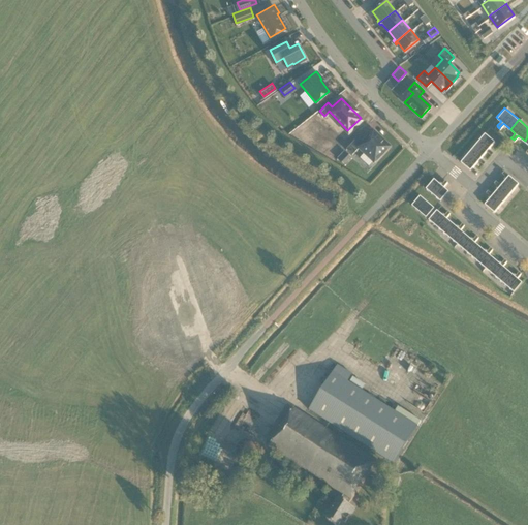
[(373,159),(387,144),(373,129),(363,141),(356,134),(345,147),(351,153),(359,145),(373,159)]
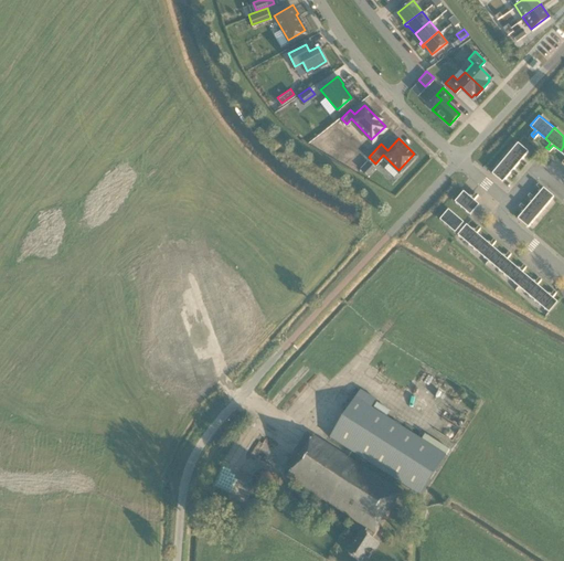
[(517,140),(508,150),(519,159),(523,163),(525,161),(521,157),(528,149),(517,140)]
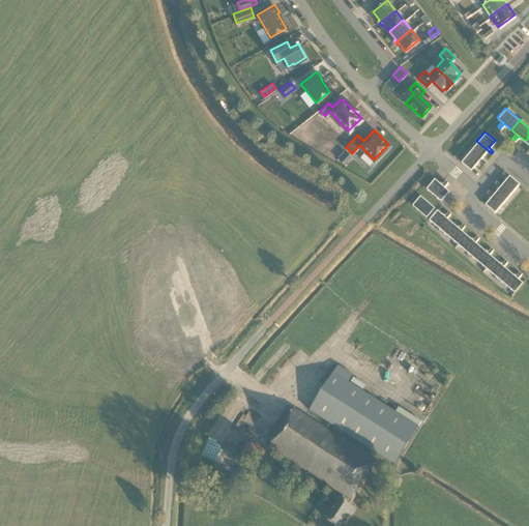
[(476,141),(468,150),(478,158),(482,163),(483,163),(485,161),(480,156),(487,149),(476,141)]
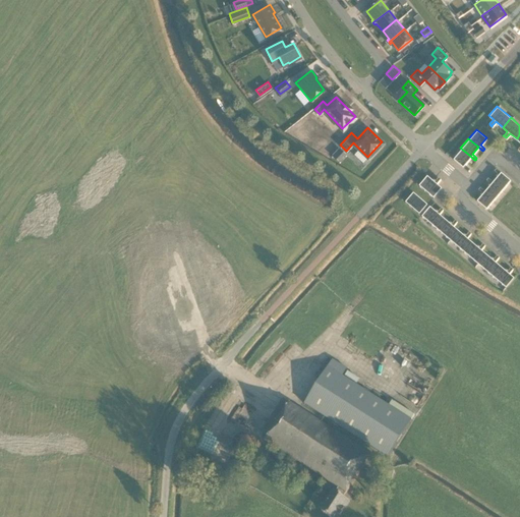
[(339,146),(332,153),(336,157),(343,150),(339,146)]
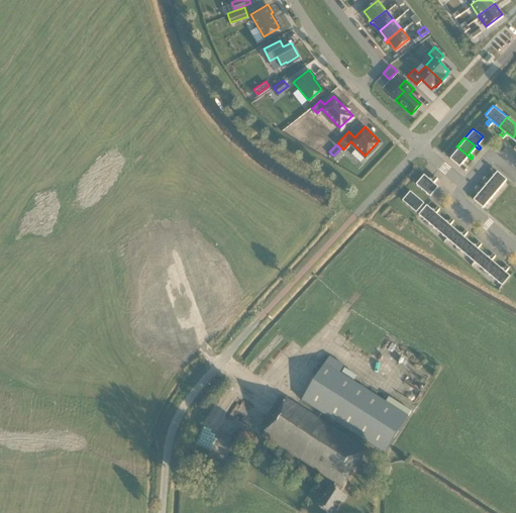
[(456,146),(449,157),(458,165),(458,164),(463,168),(466,166),(460,162),(467,155),(456,146)]
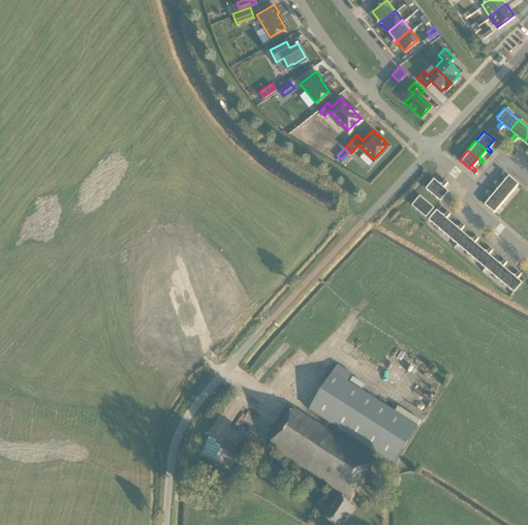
[(505,176),(500,183),(509,191),(518,182),(507,174),(503,170),(501,172),(505,176)]
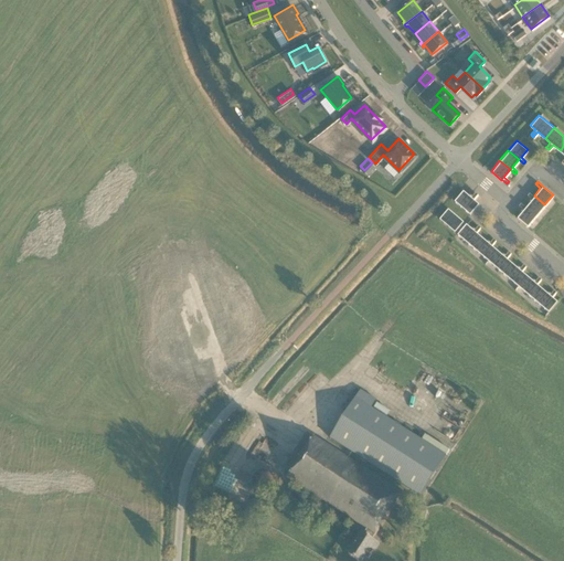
[(463,189),(454,199),(469,212),(478,202),(472,198),(477,192),(475,190),(470,196),(468,193),(463,189)]
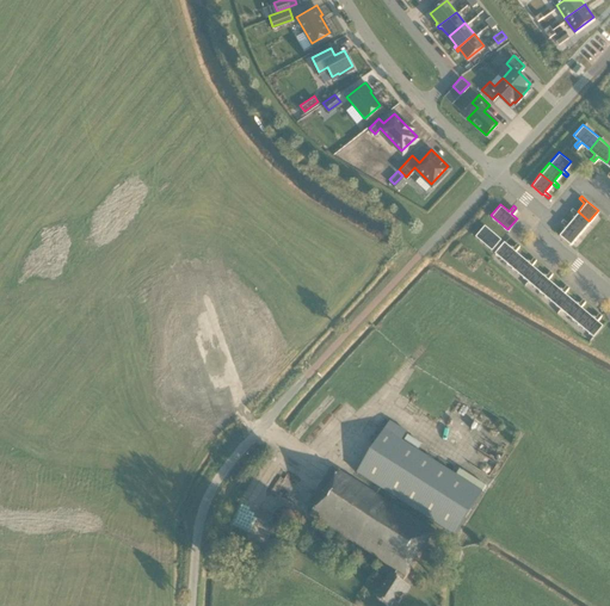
[(575,214),(568,222),(579,232),(589,221),(578,211),(572,206),(570,209),(575,214)]
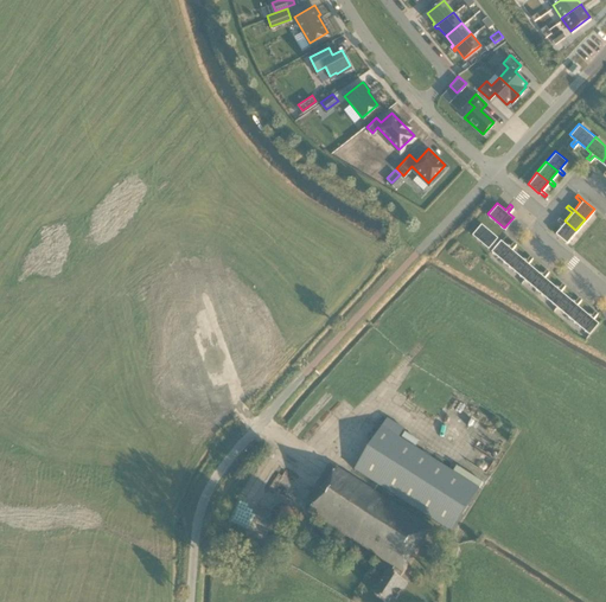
[(562,223),(555,231),(566,241),(575,230),(565,221),(559,216),(556,218),(562,223)]
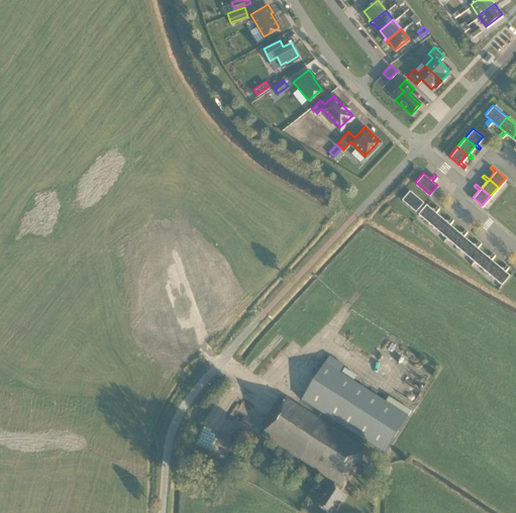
[(423,201),(409,189),(401,198),(415,210),(423,201)]
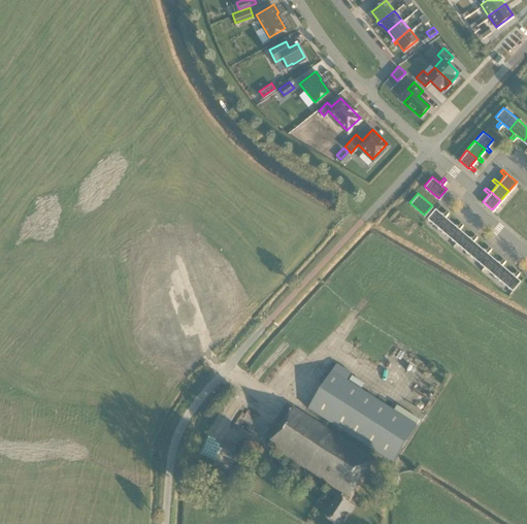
[(434,207),(427,217),(440,229),(449,220),(445,216),(448,211),(449,210),(447,208),(446,209),(441,214),(434,207)]
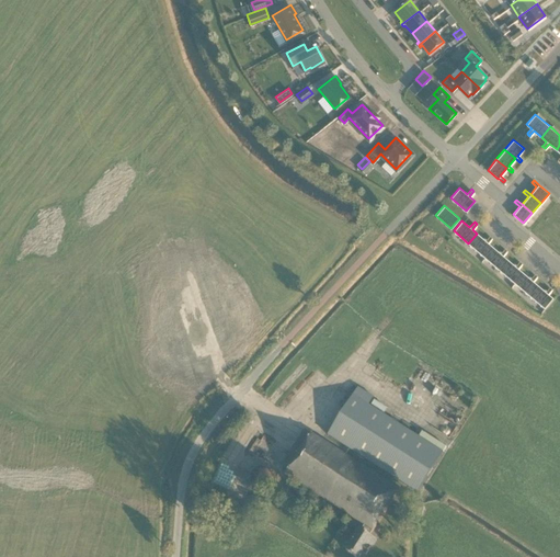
[(477,234),(468,243),(483,256),(492,246),(488,241),(491,237),(492,237),(489,235),(484,240),(477,234)]
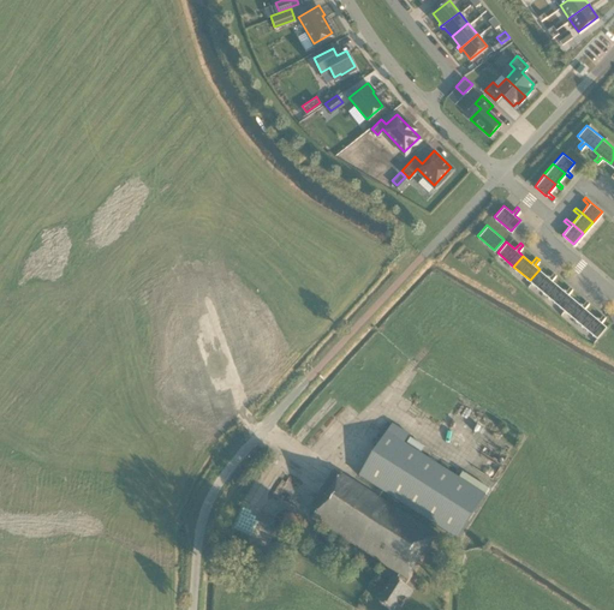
[(540,269),(530,280),(547,294),(556,283),(550,279),(555,274),(555,273),(553,271),(548,276),(540,269)]
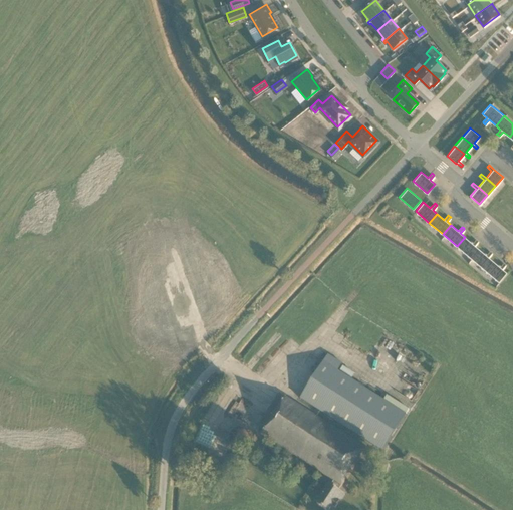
[(465,237),(457,246),(471,258),(479,249),(474,245),(478,240),(476,238),(475,238),(472,243),(465,237)]
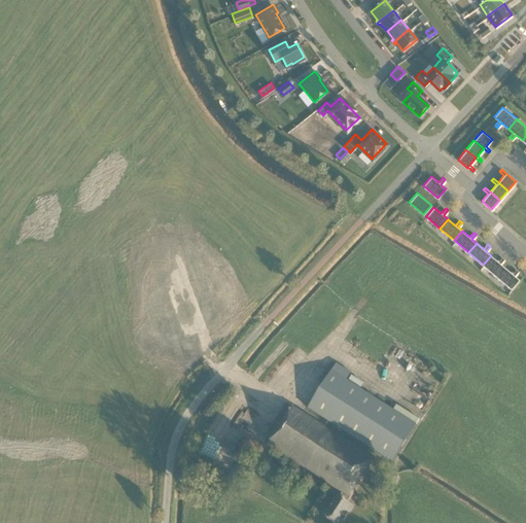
[(491,255),(483,265),(490,271),(496,277),(504,267),(500,263),(504,258),(501,256),(497,260),(491,255)]
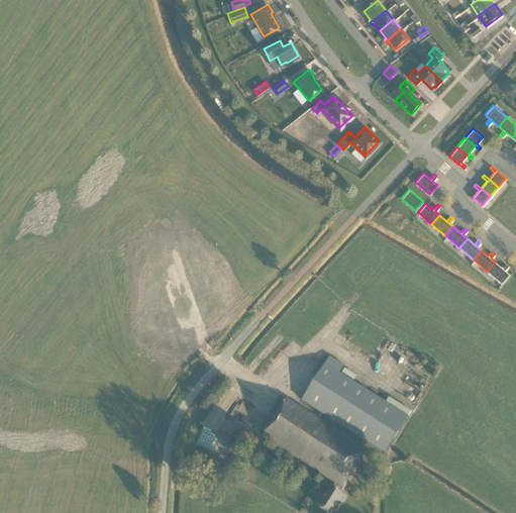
[(495,262),(487,272),(501,283),(509,274),(504,270),(508,265),(506,263),(506,264),(502,268),(495,262)]
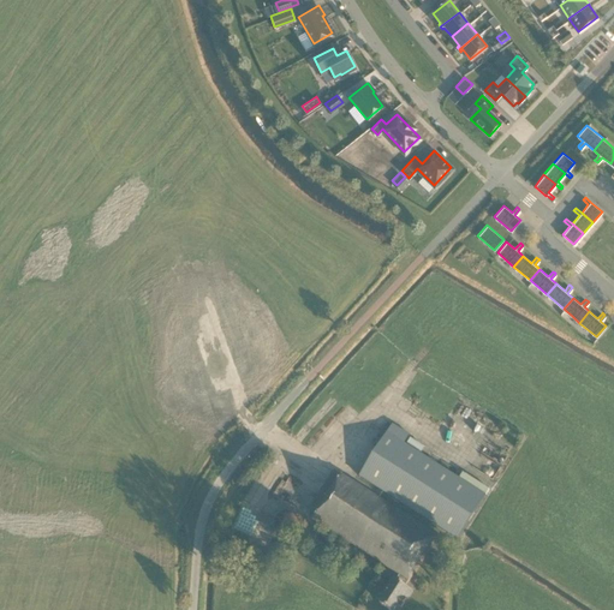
[(484,490),(403,438),(409,430),(392,419),(357,473),(455,536),(484,490)]
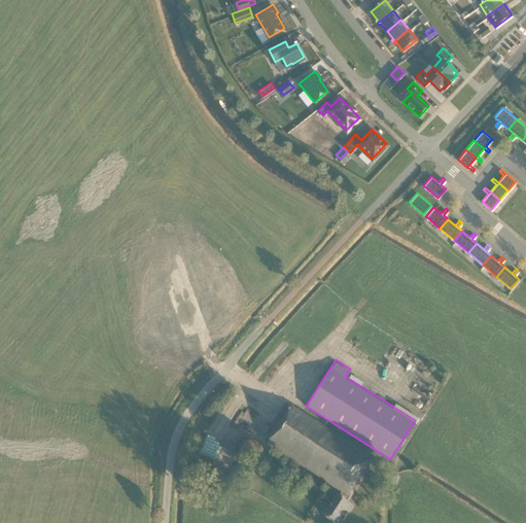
[(348,377),(359,385),(362,380),(351,373),(348,377)]
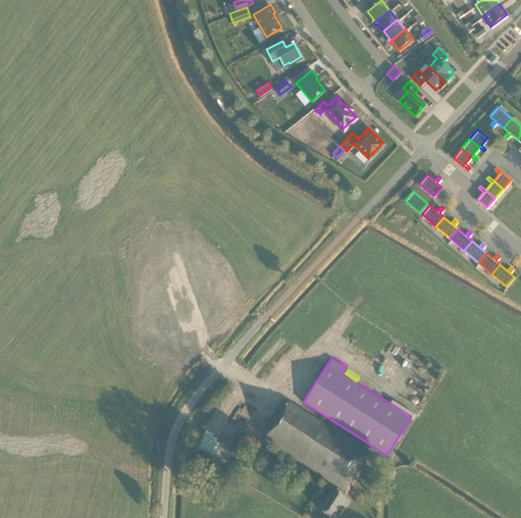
[(336,510),(340,512),(350,498),(343,494),(370,452),(289,399),(265,436),(339,483),(335,488),(333,487),(321,508),(333,516),(336,510)]
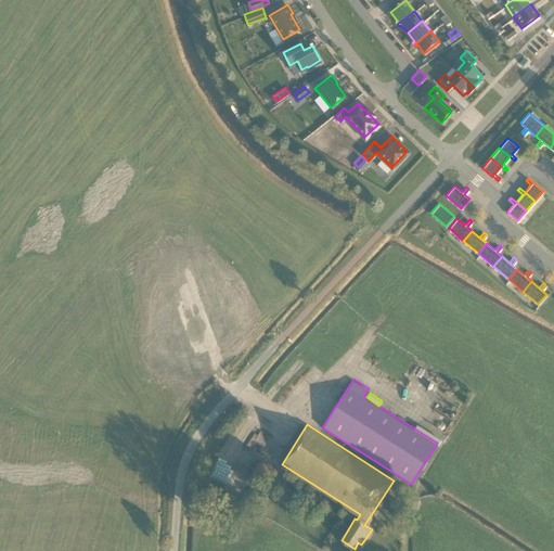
[(437,443),(440,438),(417,424),(414,428),(437,443)]
